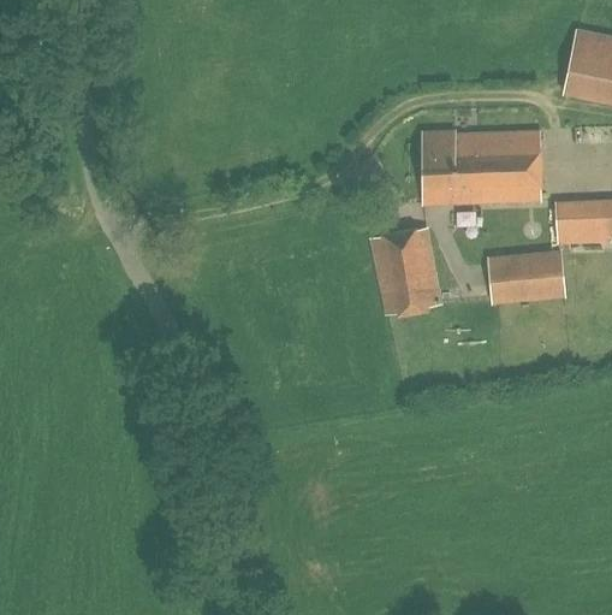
[(611,37),(574,30),(562,92),(611,101),(611,37)]
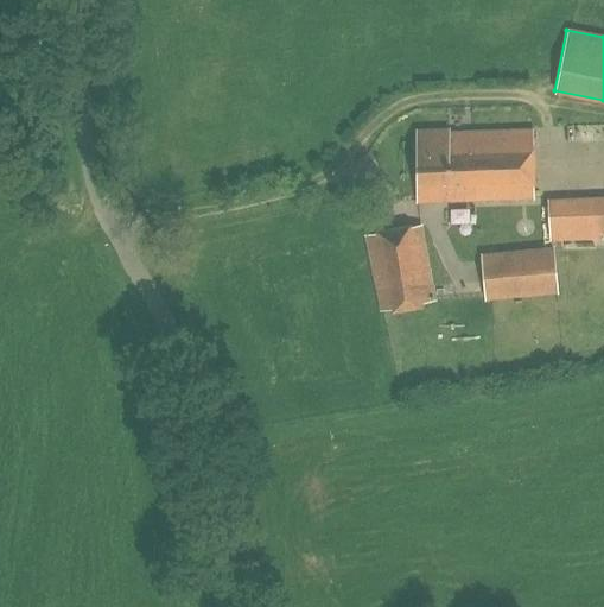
[(413,130),(415,200),(532,197),(529,128),(446,130),(446,128),(413,130)]
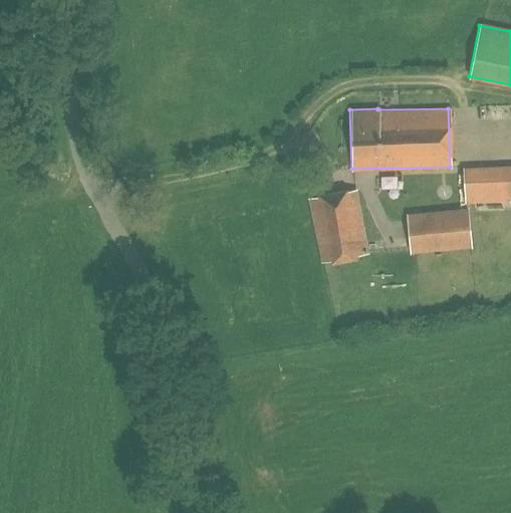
[(510,167),(462,168),(463,200),(503,199),(503,197),(510,196),(510,167)]
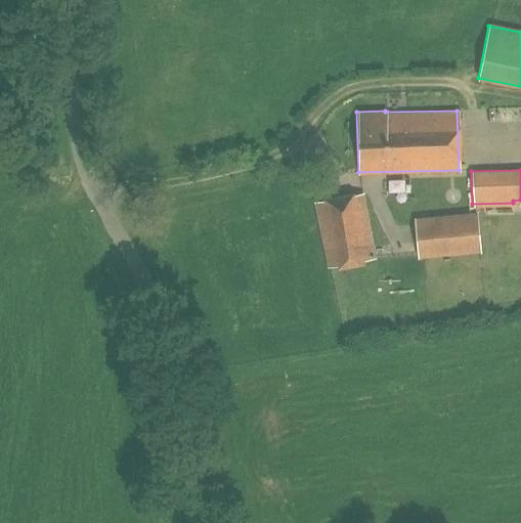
[(313,203),(327,265),(373,257),(360,193),(313,203)]
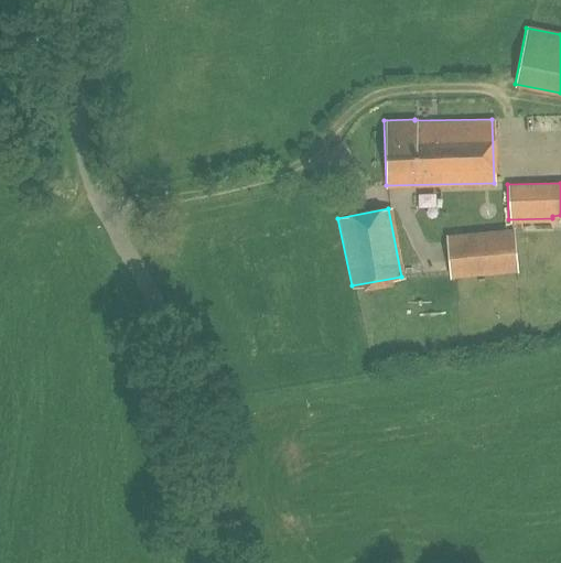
[(515,268),(511,229),(445,235),(450,274),(515,268)]
